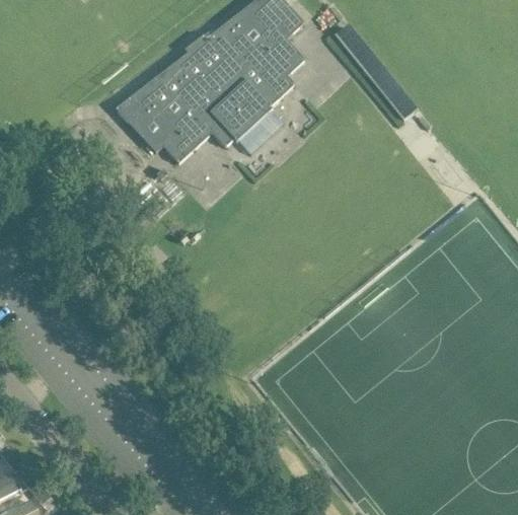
[(303,22),(283,0),(253,0),(205,38),(203,33),(183,49),(187,52),(115,108),(155,152),(162,146),(177,163),(211,132),(224,146),(233,138),(235,141),(272,108),(269,105),(293,83),(286,75),(304,59),(285,39),(303,22)]
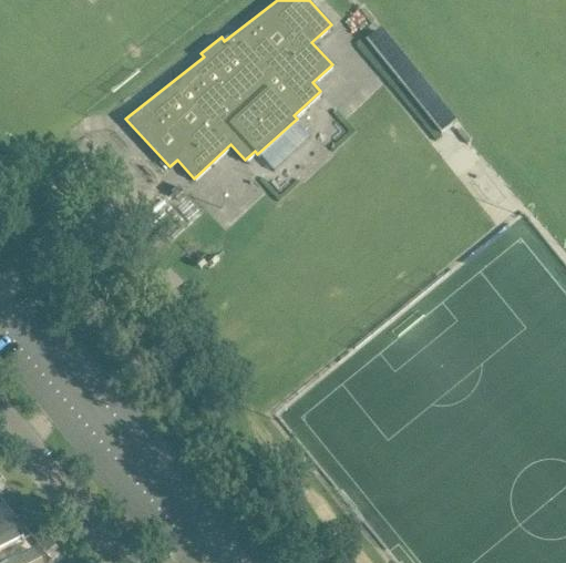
[(440,131),(455,119),(380,24),(373,30),(364,37),(440,131)]
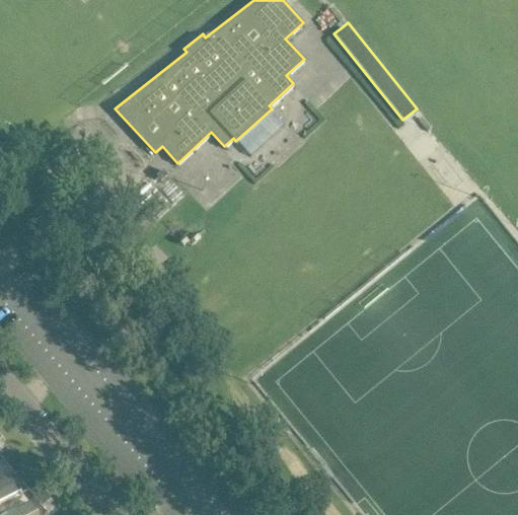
[(16,472),(25,465),(11,448),(2,455),(16,472)]
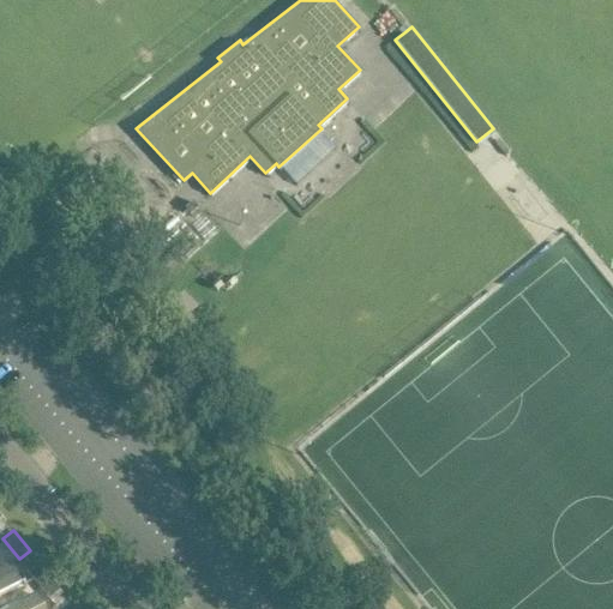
[(0,592),(26,580),(17,560),(4,566),(0,559),(0,592)]
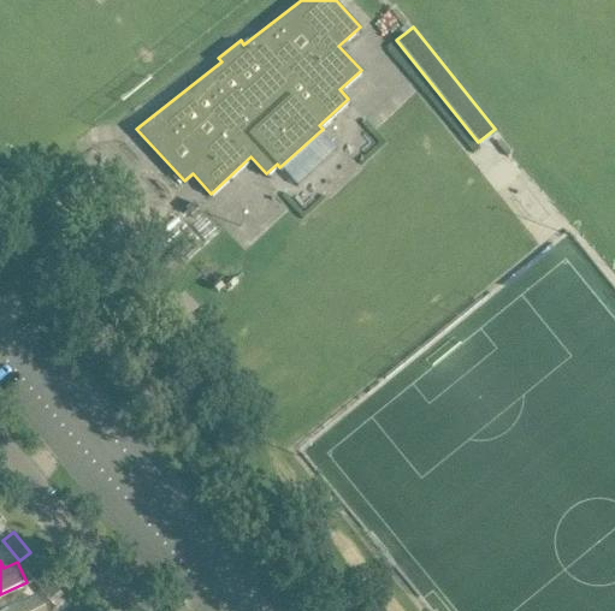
[(48,598),(59,588),(43,568),(31,576),(48,598)]
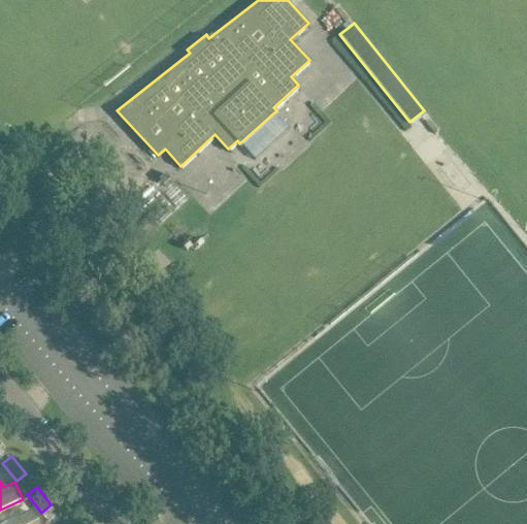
[(0,523),(29,523),(21,505),(0,516),(0,523)]
